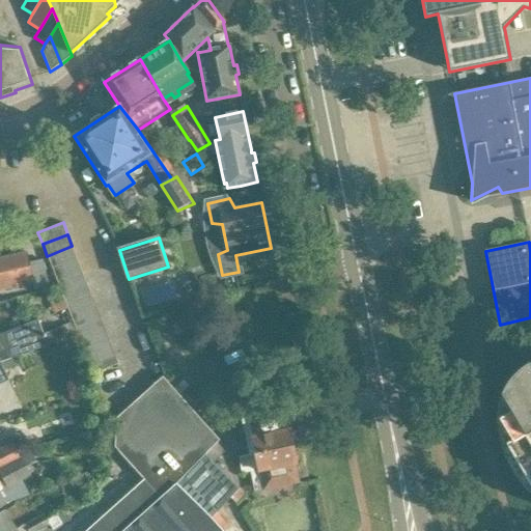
[(47,256),(52,268),(77,258),(72,246),(47,256)]
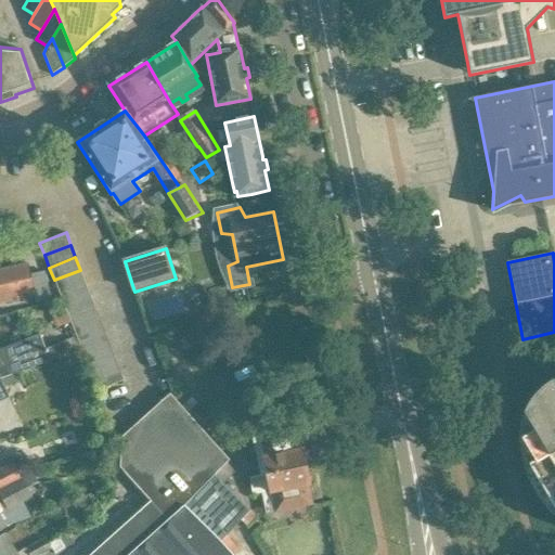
[(0,302),(35,295),(37,302),(51,299),(44,271),(30,275),(27,265),(0,270),(0,302)]
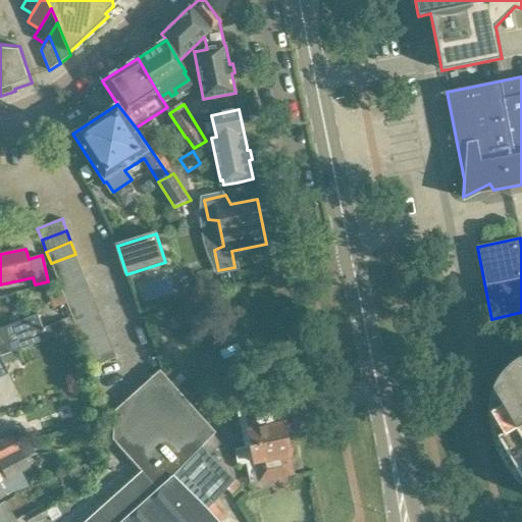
[(51,263),(55,274),(80,265),(75,254),(51,263)]
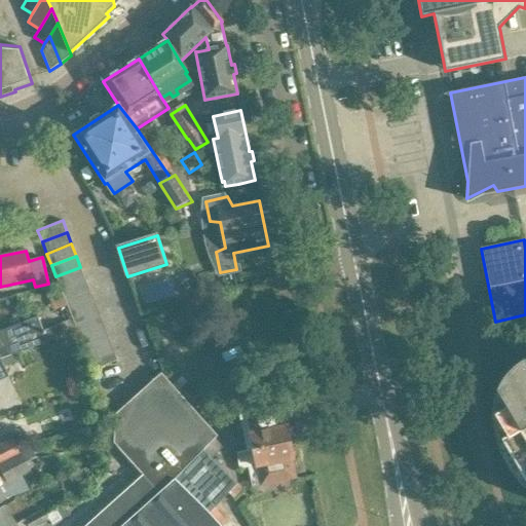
[(55,276),(60,289),(85,279),(80,267),(55,276)]
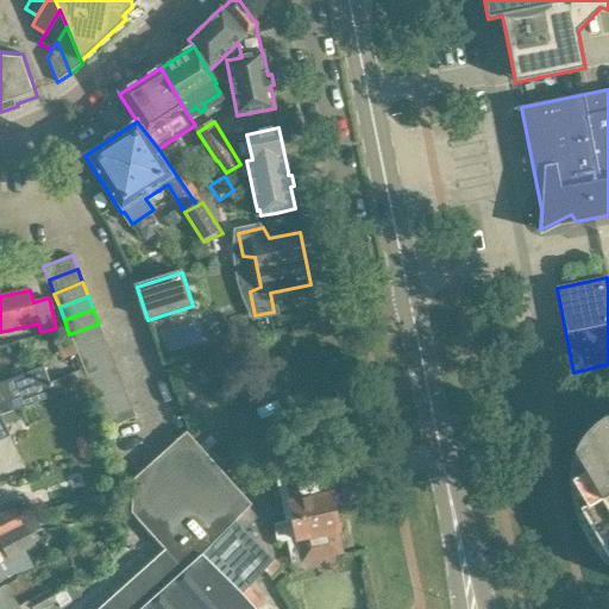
[(74,346),(75,347),(104,337),(99,324),(69,334),(71,339),(74,346)]
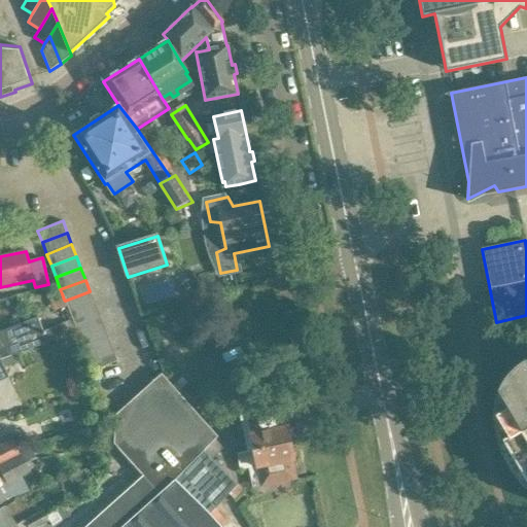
[(65,301),(69,313),(95,303),(90,291),(65,301)]
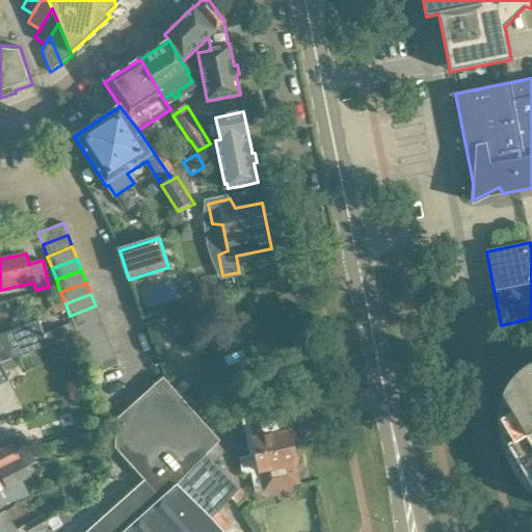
[(52,309),(64,302),(62,296),(50,301),(52,309)]
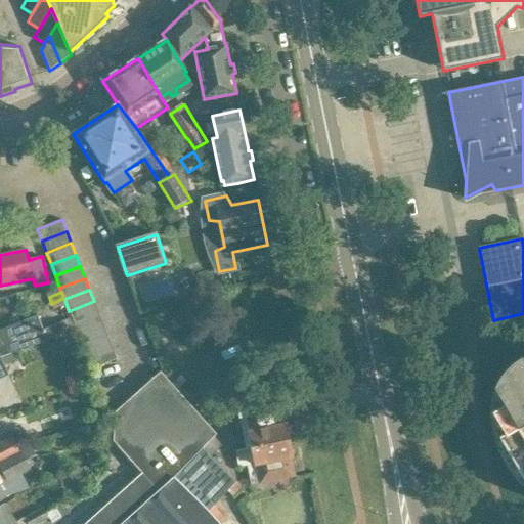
[(69,311),(74,322),(98,313),(94,301),(69,311)]
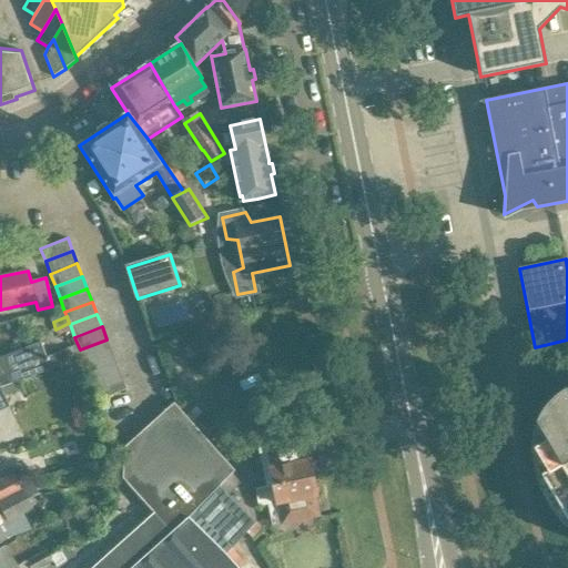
[(80,350),(84,363),(111,352),(107,340),(80,350)]
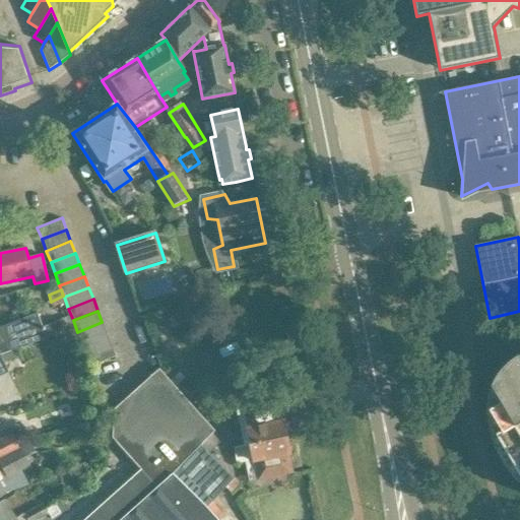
[(47,339),(38,314),(2,327),(0,328),(0,354),(1,355),(11,350),(47,339)]
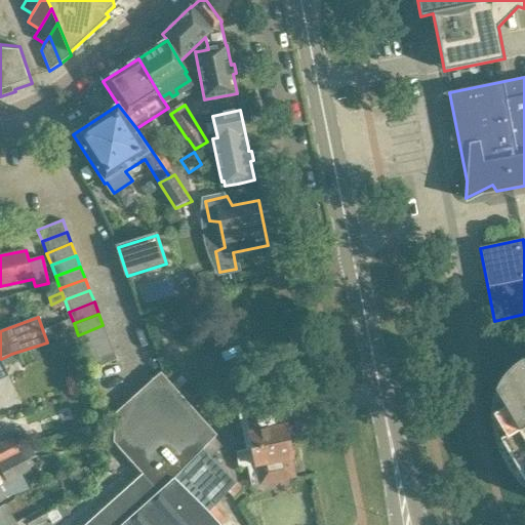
[(78,335),(83,347),(108,337),(103,325),(78,335)]
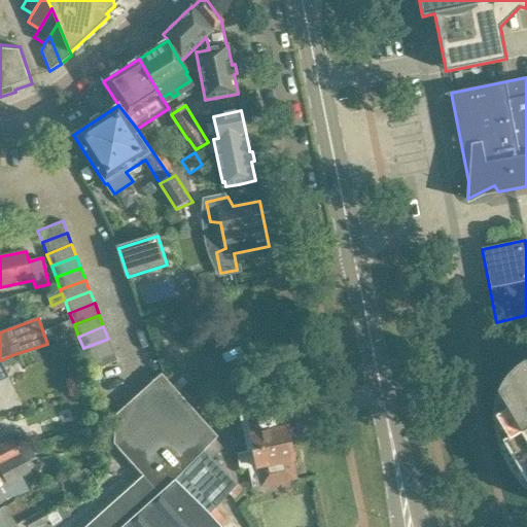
[(83,348),(88,360),(112,350),(108,339),(83,348)]
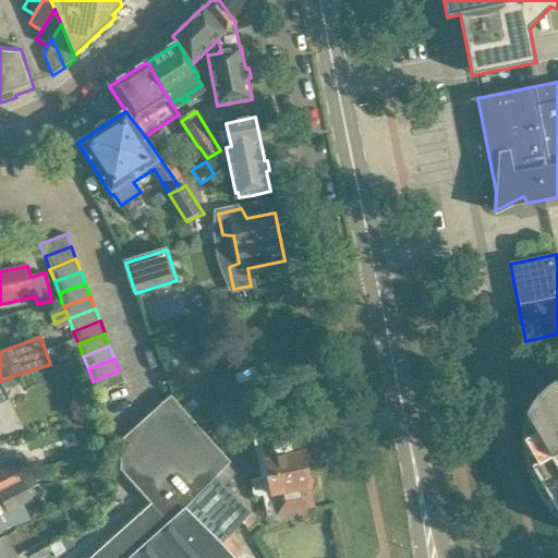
[(97,393),(124,384),(119,371),(93,381),(97,393)]
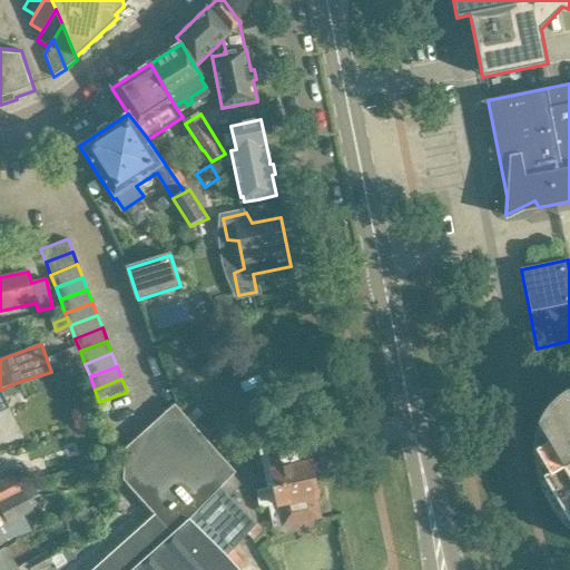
[(0,412),(9,406),(1,390),(0,389),(0,412)]
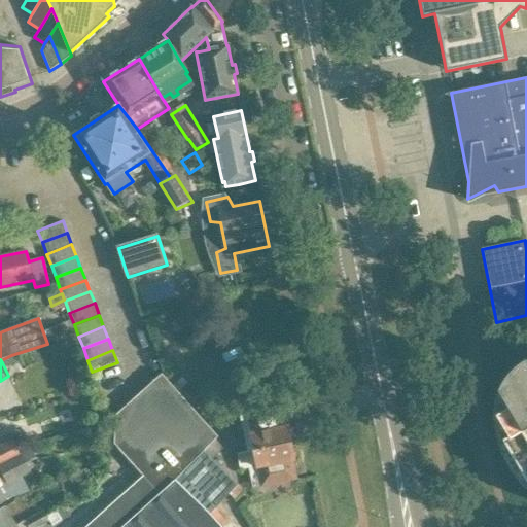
[(506,410),(495,417),(507,437),(502,441),(526,482),(526,359),(518,365),(510,373),(502,382),(496,392),(497,394),(506,410)]
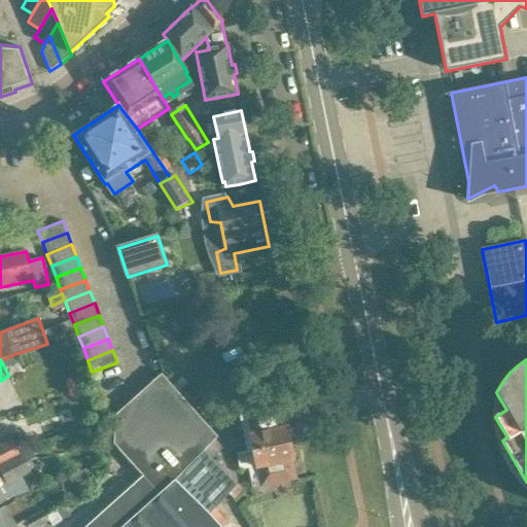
[(219,418),(211,427),(164,373),(115,415),(114,445),(143,477),(157,464),(210,514),(229,494),(234,499),(243,490),(212,460),(230,444),(226,425),(219,418)]
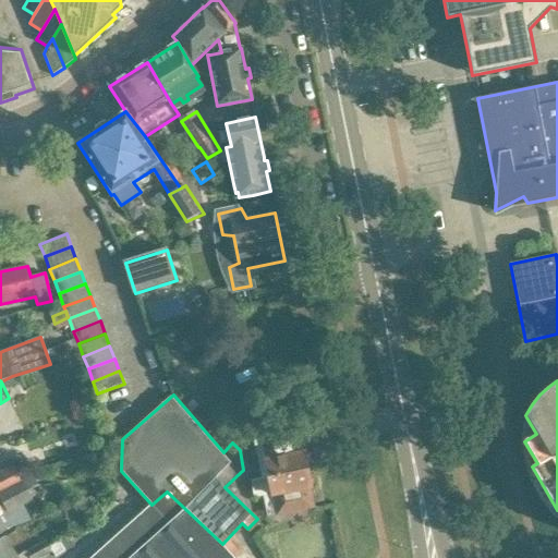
[(261,435),(265,460),(273,496),(273,495),(277,516),(315,508),(311,487),(312,487),(304,451),(303,451),(299,427),(261,435)]
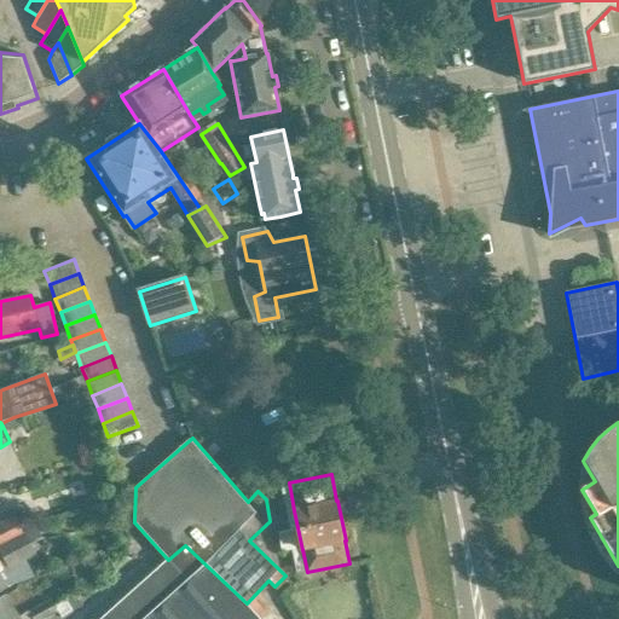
[(11,513),(15,520),(0,526),(0,548),(21,538),(24,536),(22,531),(35,526),(24,505),(11,513)]
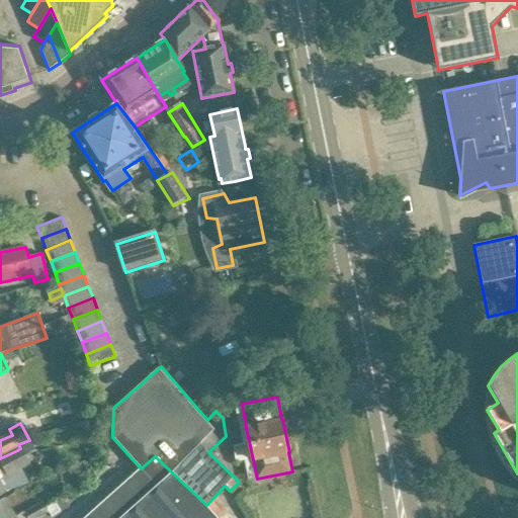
[(0,496),(7,492),(0,481),(0,479),(28,462),(24,456),(34,450),(29,440),(18,444),(20,448),(17,450),(0,458),(0,496)]
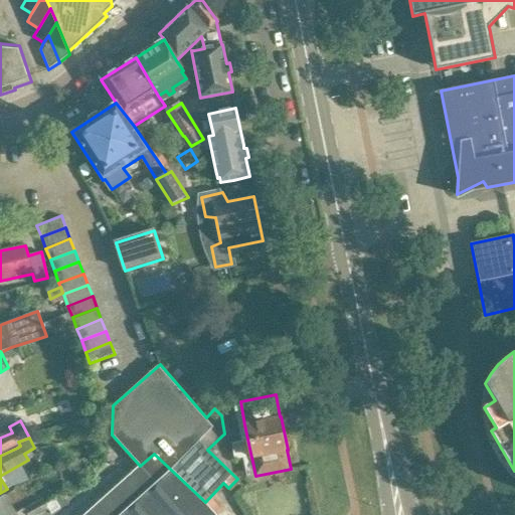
[(216,514),(205,502),(154,454),(140,466),(83,514),(216,514)]
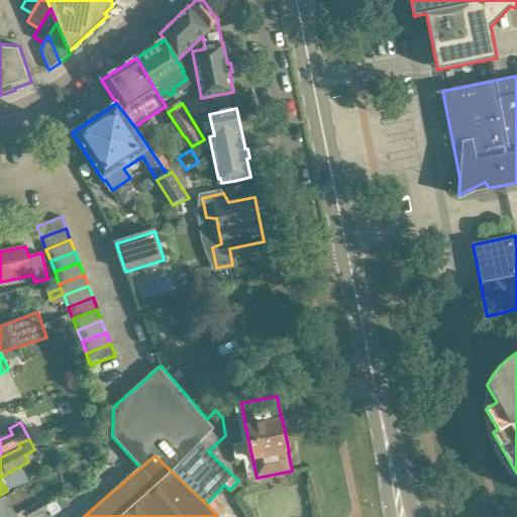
[(104,468),(104,456),(90,460),(93,469),(104,468)]
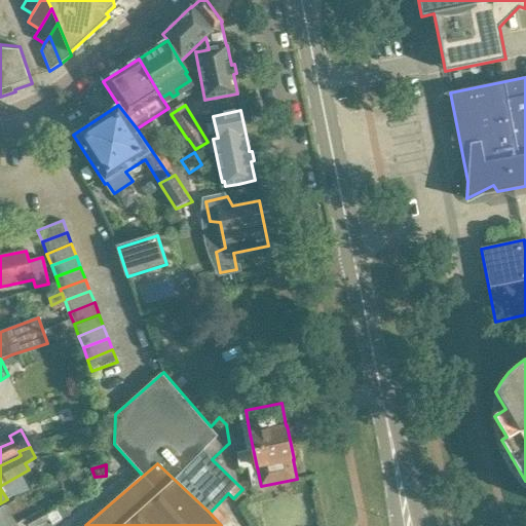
[(37,525),(50,520),(44,509),(15,525),(3,505),(0,508),(0,525),(37,525)]
